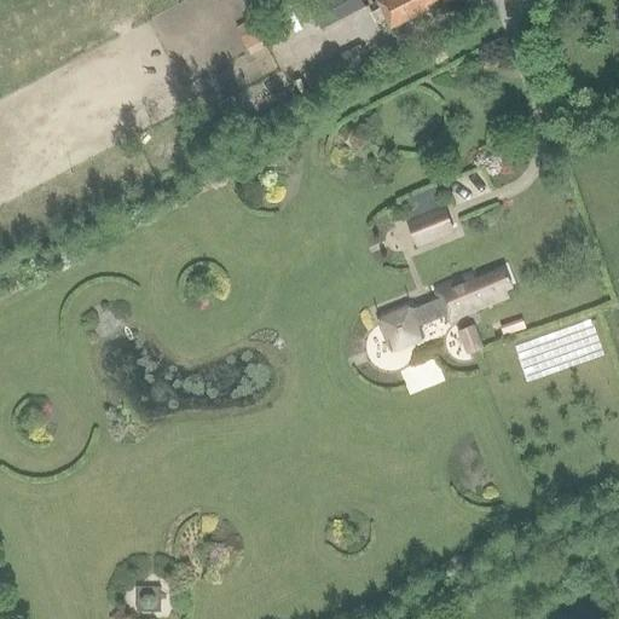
[(364,7),(360,0),(324,0),(310,9),(320,30),(364,7)]
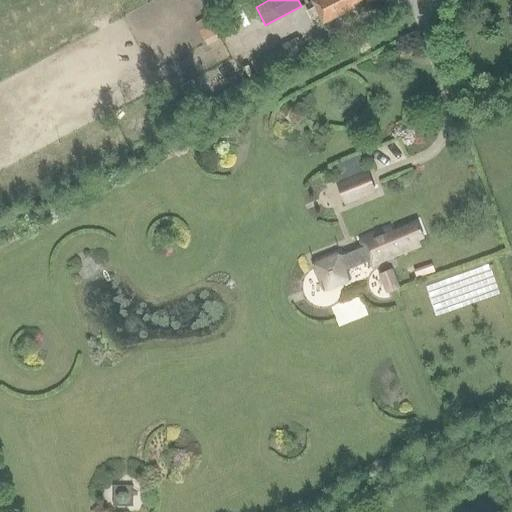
[(360,0),(312,0),(311,1),(323,24),(355,7),(353,4),(360,0)]
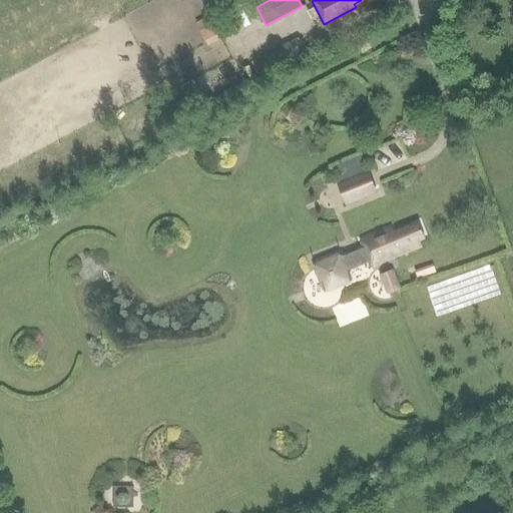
[(200,30),(207,45),(235,31),(227,16),(200,30)]
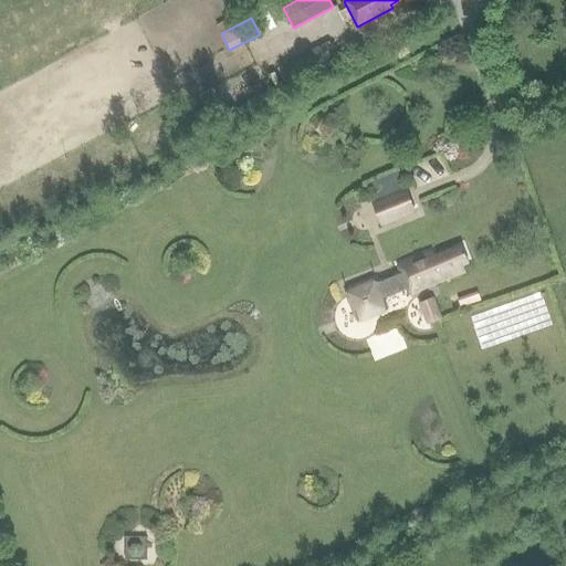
[(381,226),(415,212),(406,188),(373,201),(381,226)]
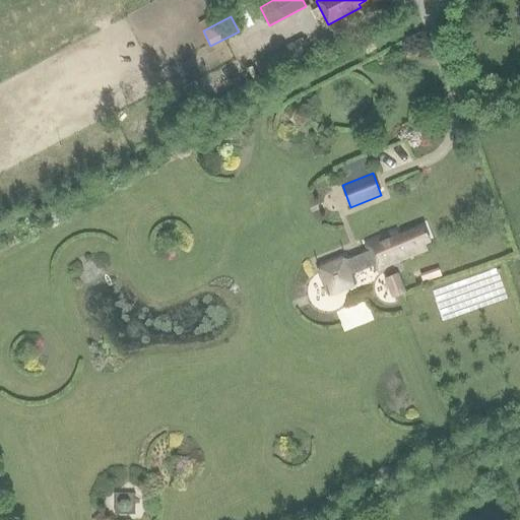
[(355,284),(351,274),(374,265),(376,270),(427,250),(425,244),(430,241),(425,225),(398,237),(396,231),(366,243),(369,250),(346,259),(345,258),(319,268),(329,296),(355,284)]
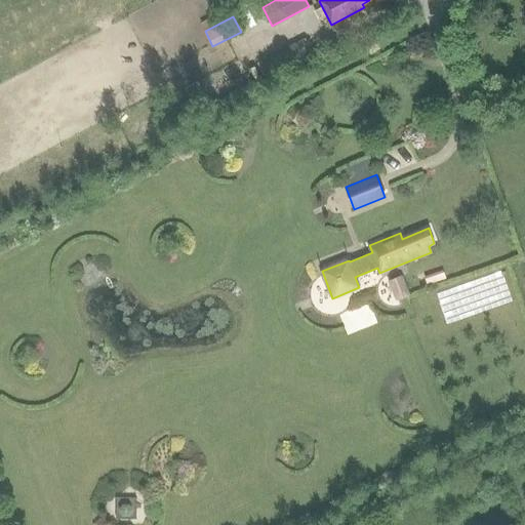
[(402,275),(387,280),(395,301),(410,295),(402,275)]
